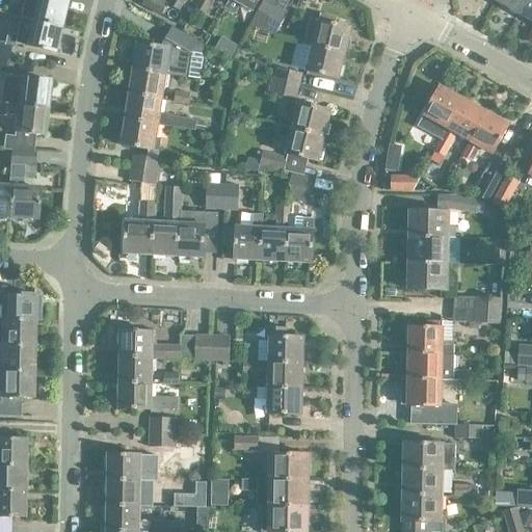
[(24,0),(20,18),(60,28),(67,0),(24,0)]
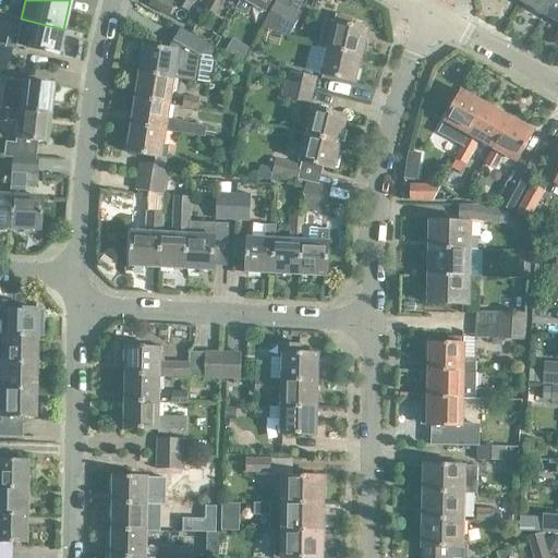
[(169,17),(177,4),(167,0),(152,0),(148,7),(169,17)]
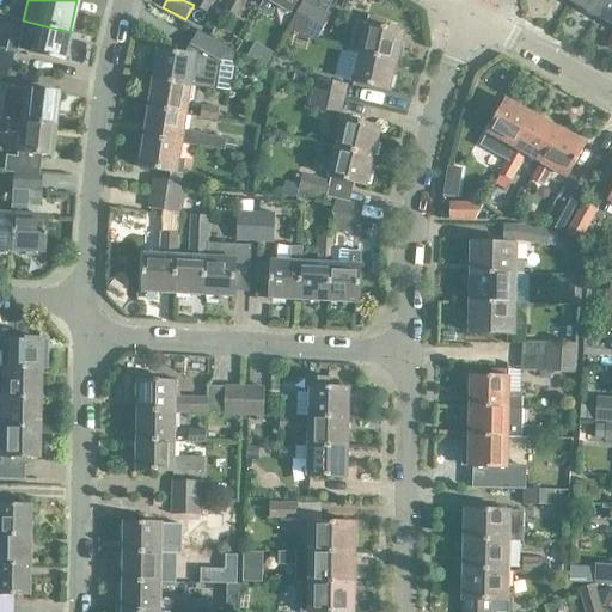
[(195,0),(194,5),(208,13),(214,0),(195,0)]
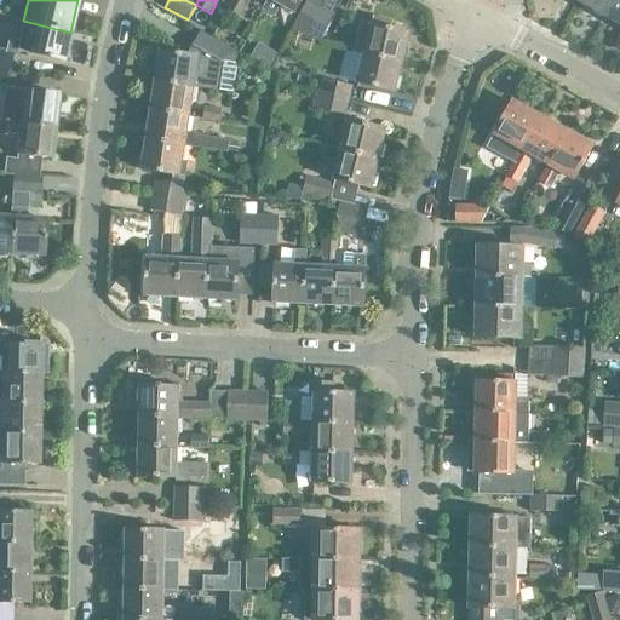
[(242,0),(231,0),(227,10),(239,17),(247,3),(242,0)]
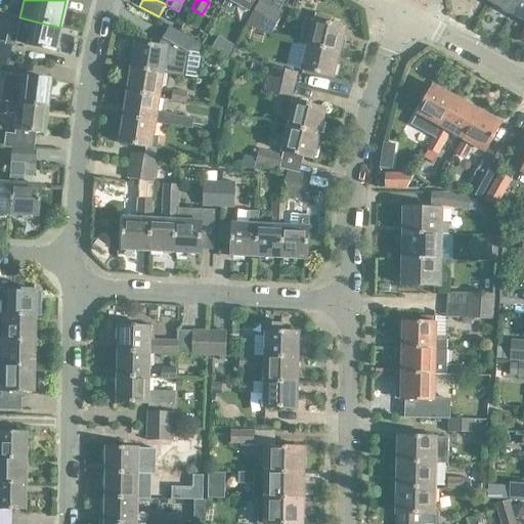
[(227,0),(222,9),(232,15),(238,4),(251,11),(256,0),(227,0)]
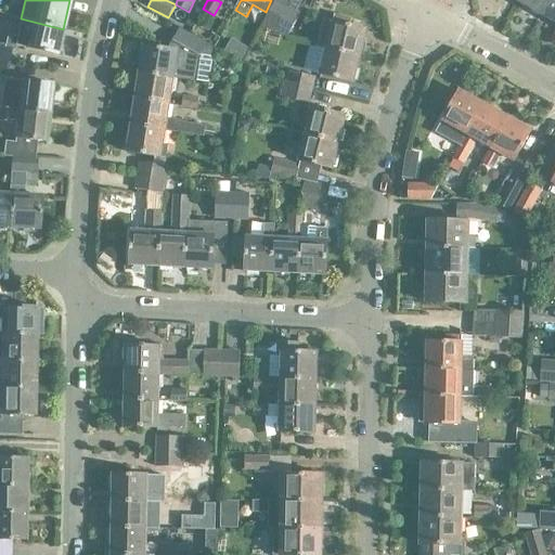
[(542,16),(551,0),(520,0),(519,3),(542,16)]
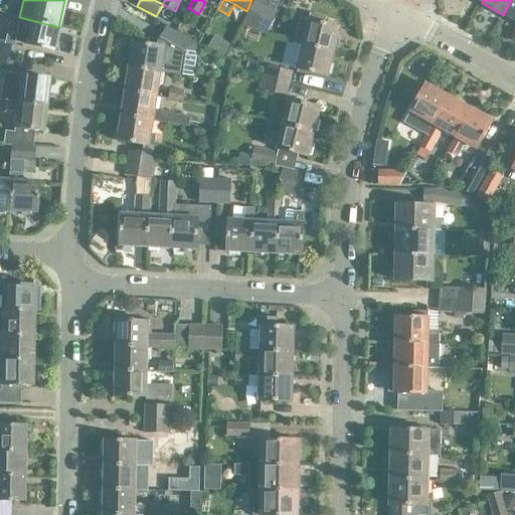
[(514,21),(514,0),(511,0),(503,15),(514,21)]
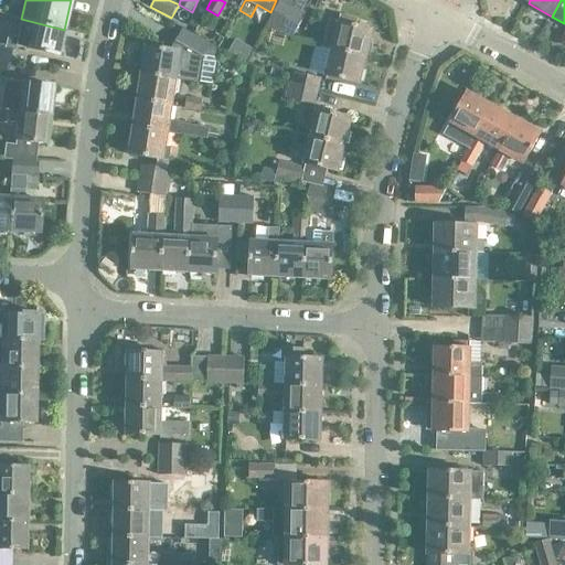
[(279,33),(294,9),(280,1),(266,25),(279,33)]
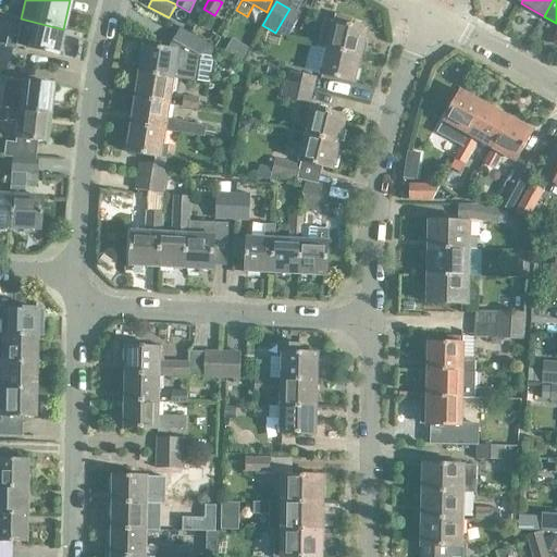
[(289,9),(275,33),(287,39),(300,15),(289,9)]
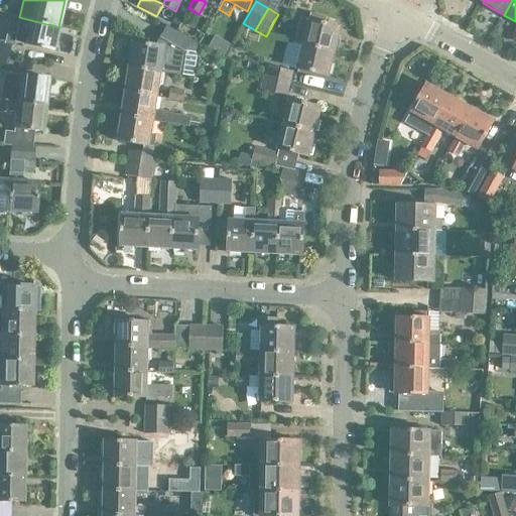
[(339,28),(325,25),(327,18),(310,14),(308,21),(300,19),(294,44),(303,46),(333,54),(339,28)]
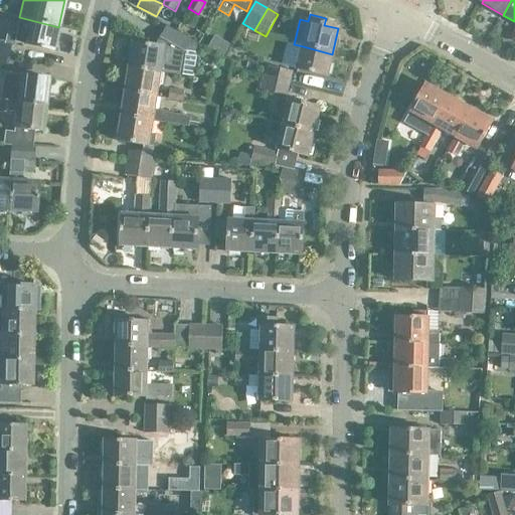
[(58,27),(19,17),(16,34),(6,32),(4,42),(0,41),(0,56),(8,58),(10,45),(13,42),(25,45),(25,46),(52,53),(58,27)]
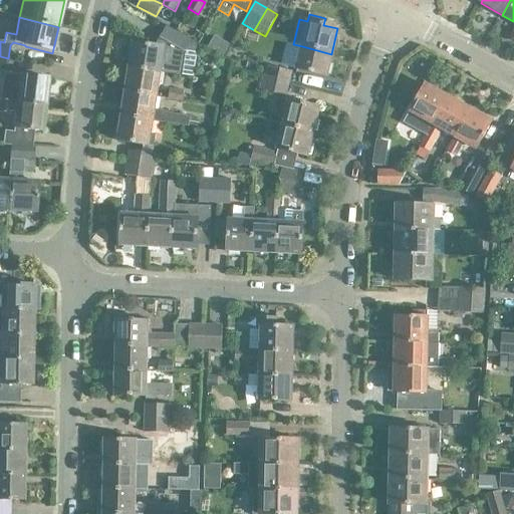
[(130,67),(160,72),(182,75),(185,52),(160,38),(154,46),(134,43),(130,67)]
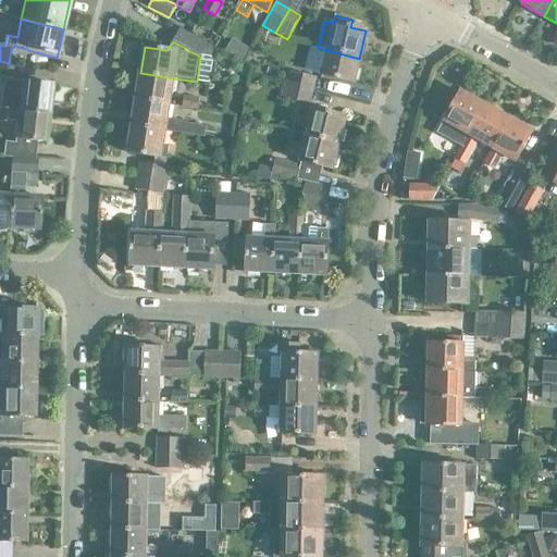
[(359,59),(327,50),(321,76),(354,84),(359,59)]
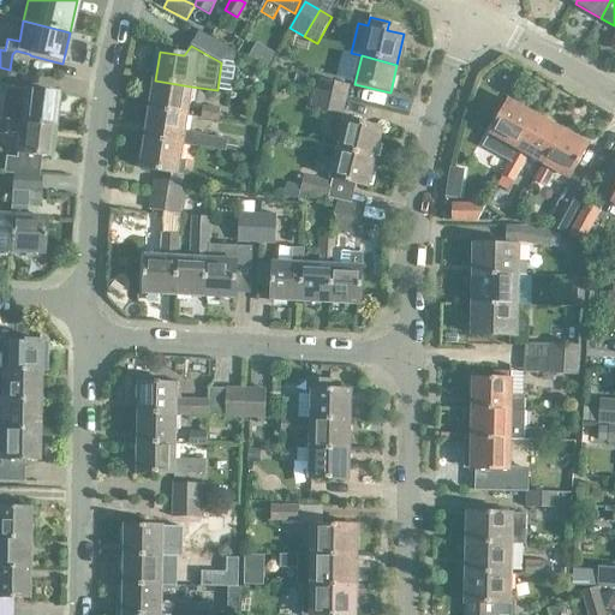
[(312,94),(346,102),(350,87),(321,79),(318,94),(312,93),(312,94)]
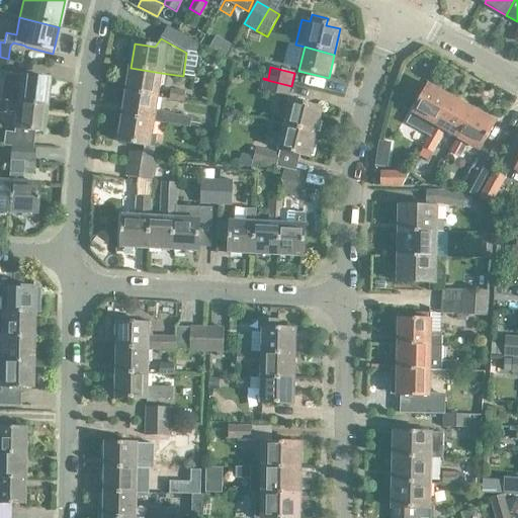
[(126,92),(157,97),(161,73),(131,68),(126,92)]
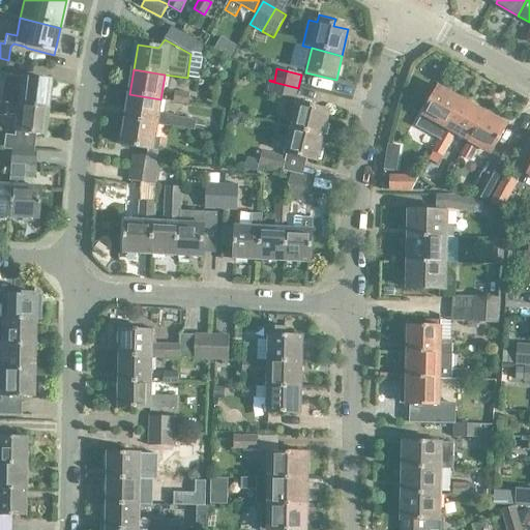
[(194,92),(210,94),(211,71),(196,70),(194,92)]
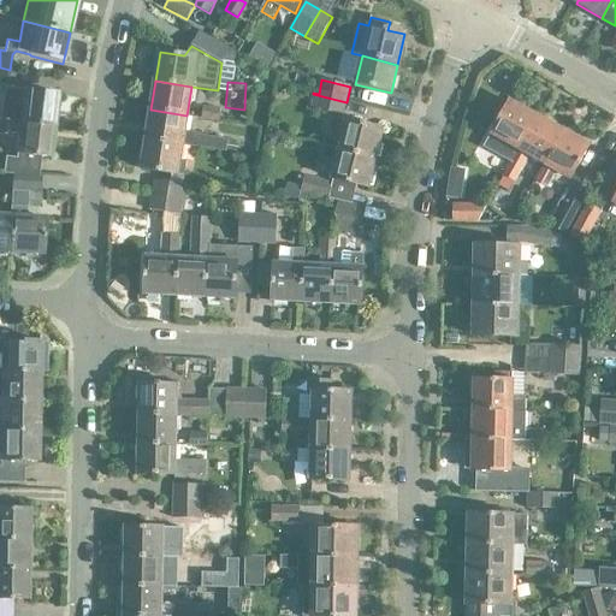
[(1,120),(53,128),(58,95),(25,90),(5,88),(4,104),(1,120)]
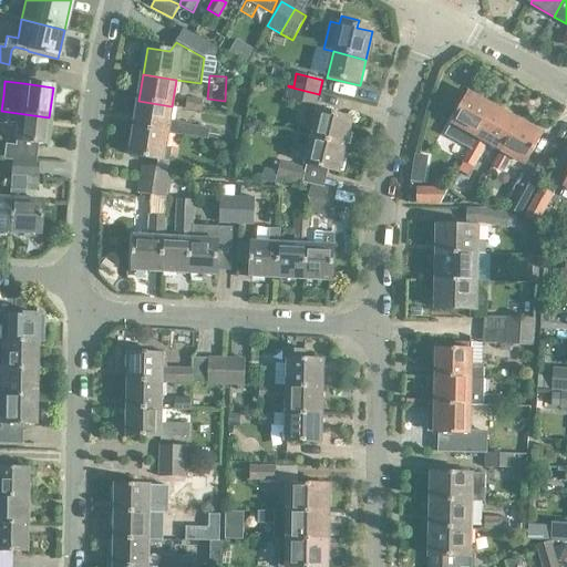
[(319,94),(288,86),(285,100),(317,106),(319,94)]
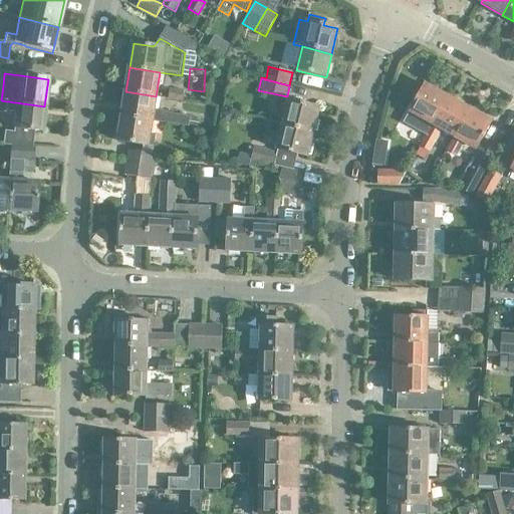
[(433,124),(448,97),(426,85),(411,112),(433,124)]
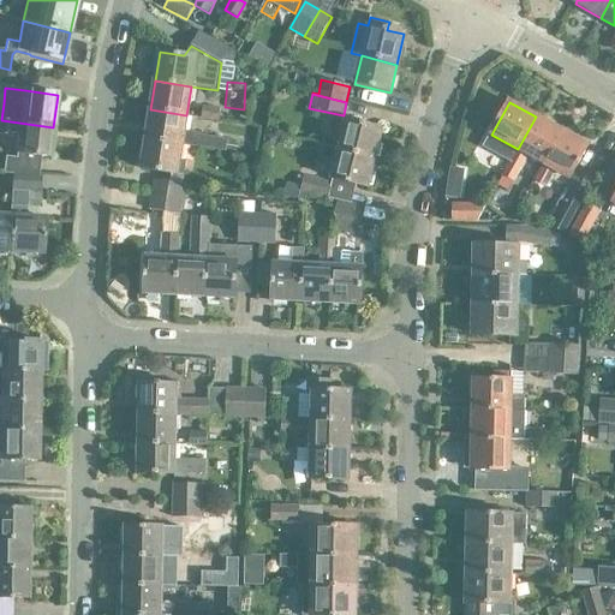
[(219,123),(221,109),(203,106),(201,119),(219,123)]
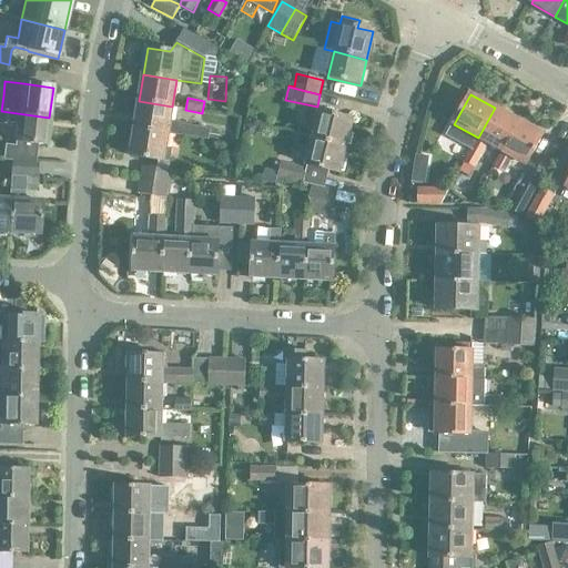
[(135,129),(169,133),(219,141),(220,131),(185,125),(185,123),(170,121),(172,107),(139,101),(135,129)]
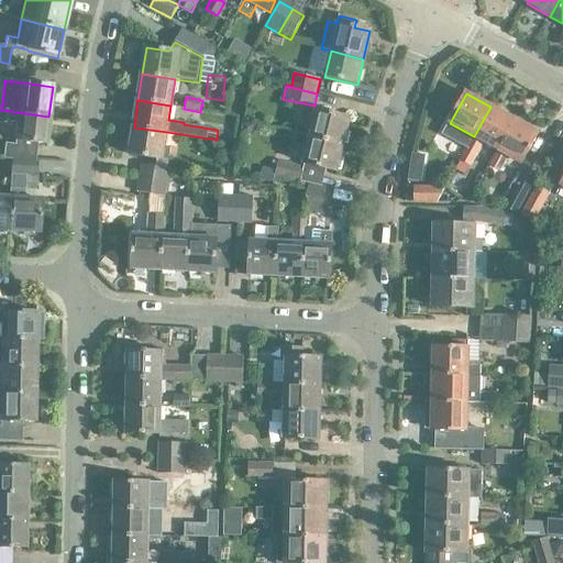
[(498,150),(515,120),(490,107),(474,136),(455,169),(465,175),(470,166),(471,167),(485,142),(498,150)]
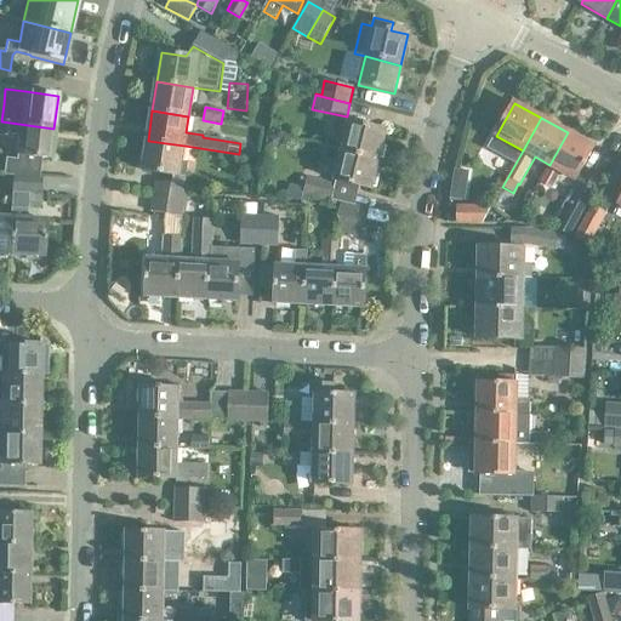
[(342,152),(379,160),(386,130),(340,119),(336,134),(346,136),(342,152)]
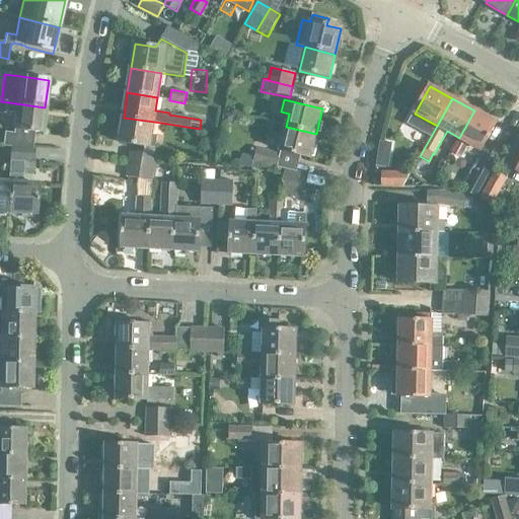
[(32,147),(34,133),(42,133),(45,107),(1,101),(0,101),(0,114),(15,117),(13,130),(14,130),(14,134),(5,133),(3,147),(10,147),(32,149),(32,147)]
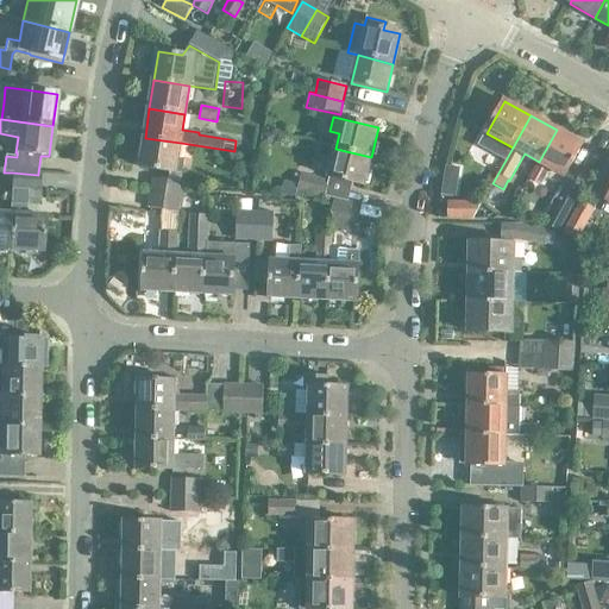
[(557,130),(539,162),(529,180),(541,187),(551,169),(565,176),(582,144),(557,130)]
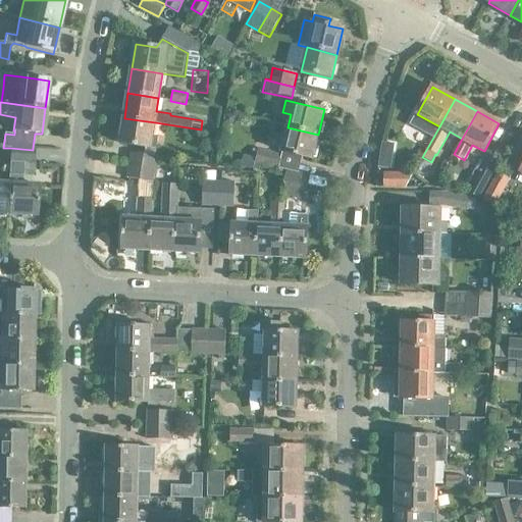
[(155,122),(124,118),(120,144),(156,149),(158,137),(153,136),(155,122)]
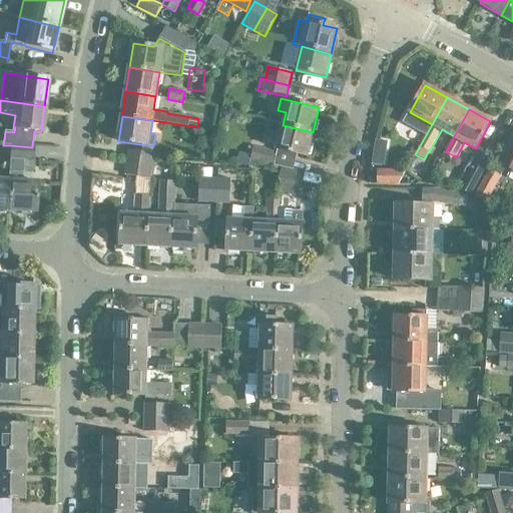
[(313,132),(283,125),(271,122),(269,132),(281,135),(277,150),(278,150),(277,152),(253,146),(251,155),(241,152),(238,165),(250,165),(251,161),(282,167),(282,166),(294,169),(298,155),(307,157),(313,132)]
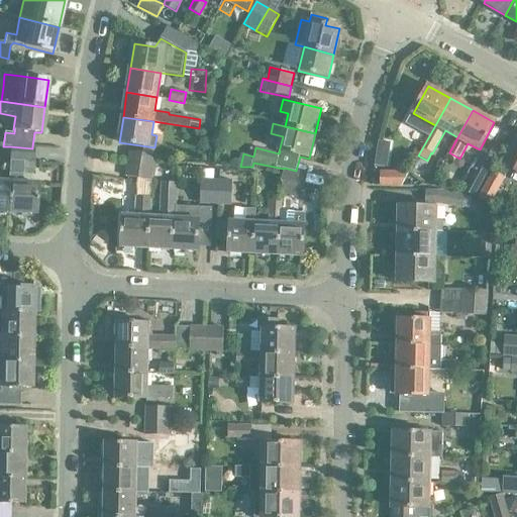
[(376,156),(375,165),(387,167),(391,142),(379,141),(376,156)]
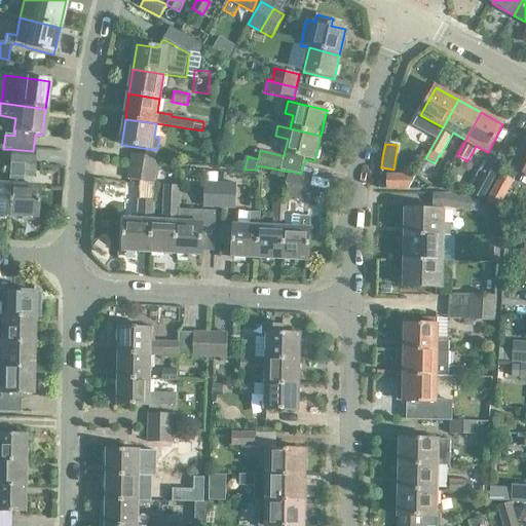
[(33,151),(10,149),(10,163),(25,164),(35,164),(35,151),(33,151)]
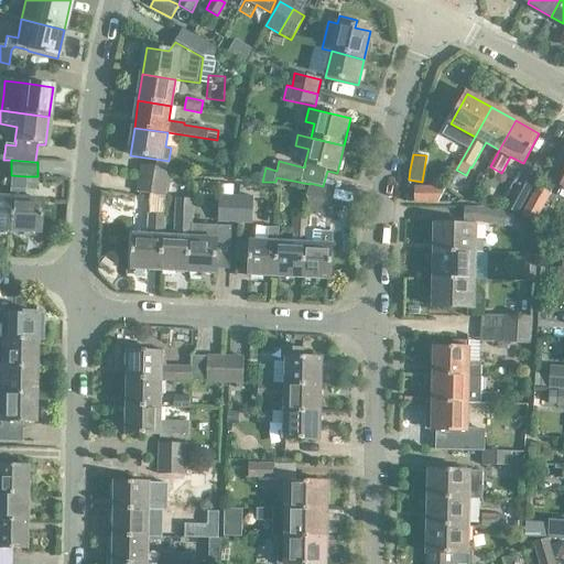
[(139,179),(169,183),(170,176),(170,169),(141,165),(139,179)]
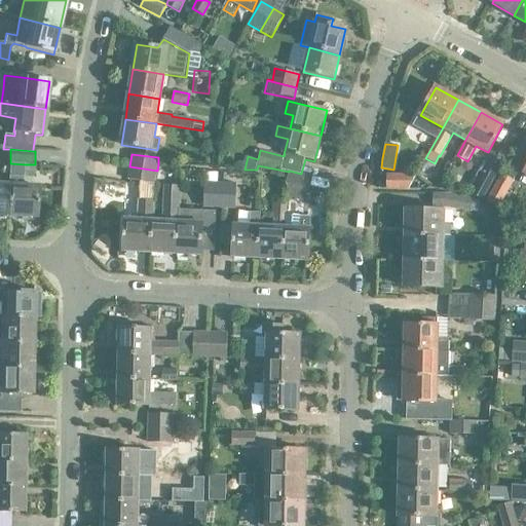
[(484,200),(499,173),(486,165),(471,192),(484,200)]
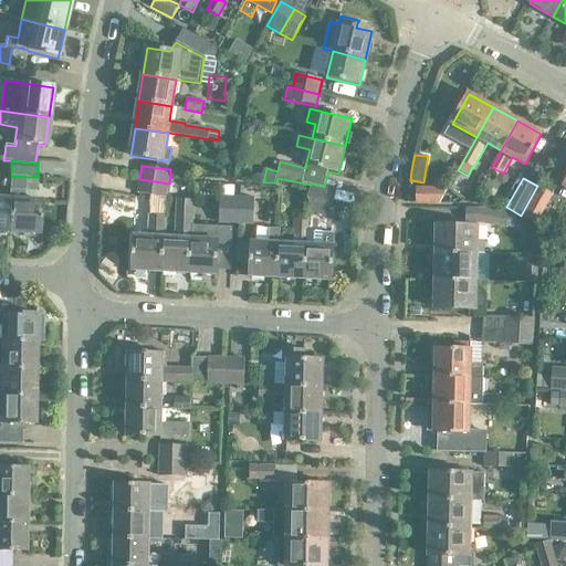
[(167,198),(169,184),(139,179),(137,194),(153,196),(167,198)]
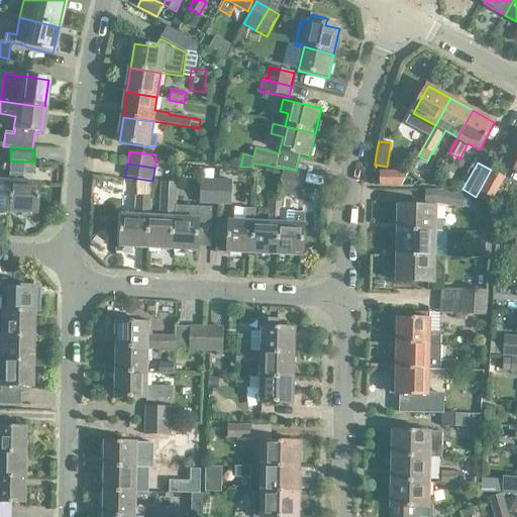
[(306,174),(296,171),(284,168),(284,169),(280,182),(282,182),(281,195),(300,200),(306,174)]
